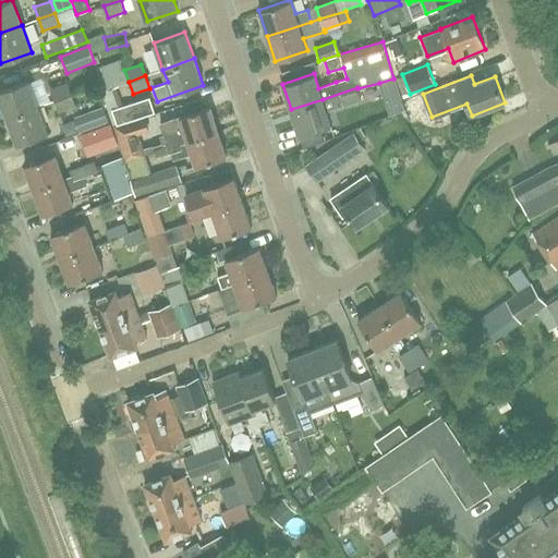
[(404,110),(395,77),(393,79),(379,83),(389,114),(404,110)]
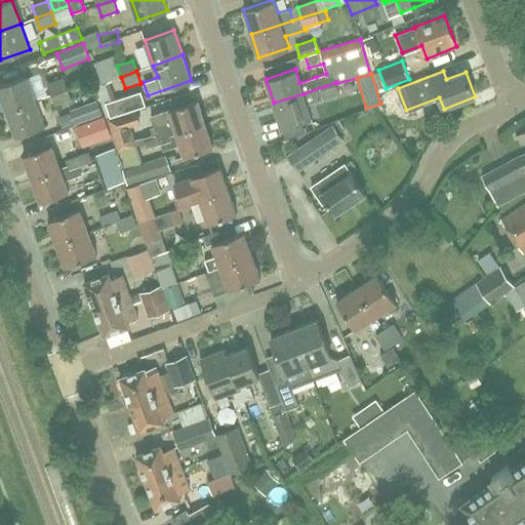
[(0,94),(6,111),(35,101),(26,76),(0,85),(0,94)]
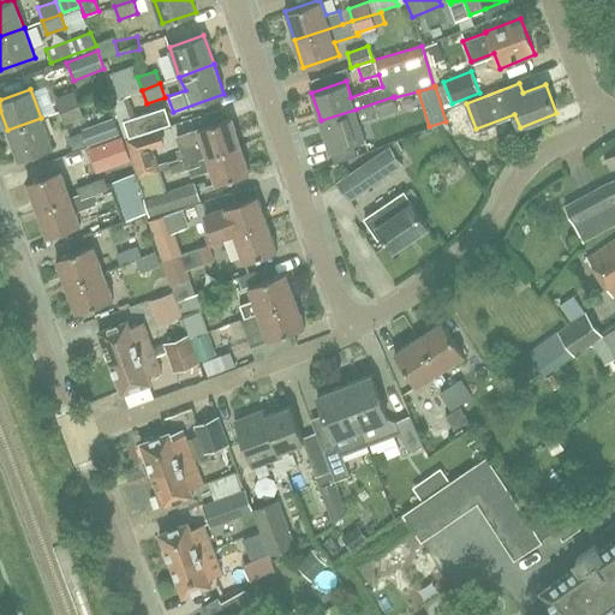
[(60,111),(78,105),(75,91),(55,99),(60,111)]
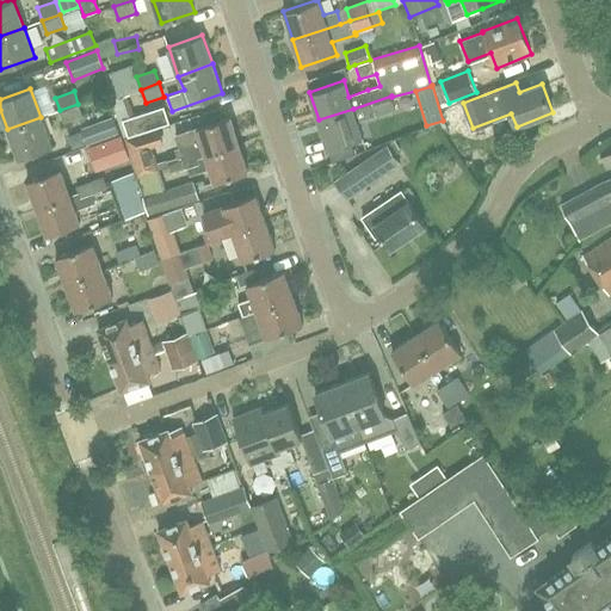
[(353,109),(319,119),(328,148),(347,142),(363,137),(358,122),(395,109),(392,97),(392,96),(353,109)]
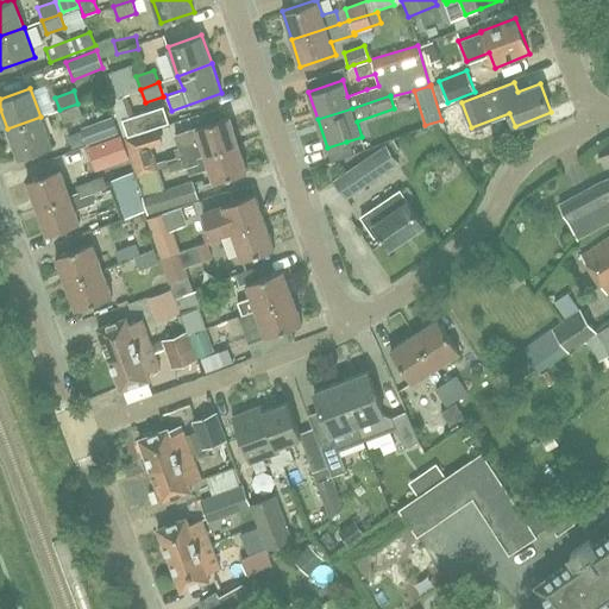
[(77,104),(60,110),(64,123),(82,117),(77,104)]
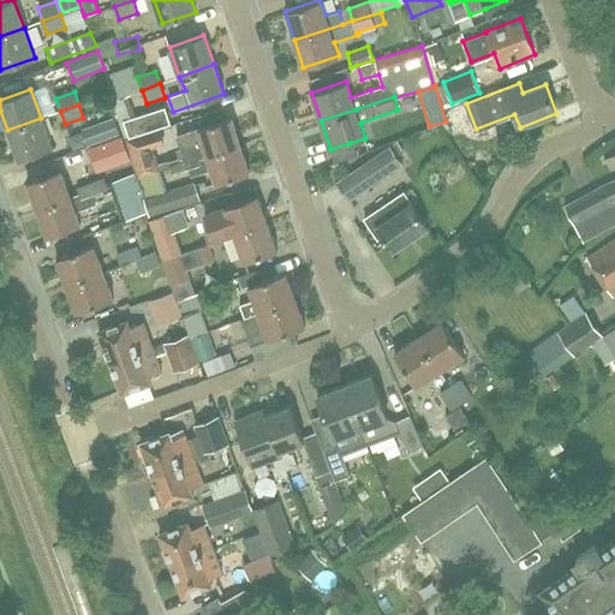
[(129,136),(171,124),(165,107),(124,119),(129,136)]
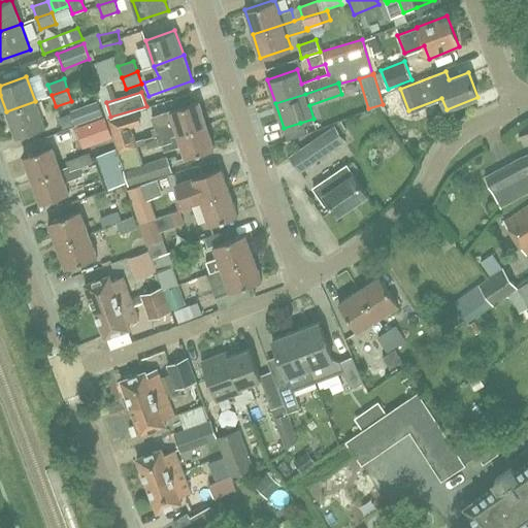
[(198,100),(169,110),(152,117),(157,135),(160,144),(172,141),(170,135),(177,133),(206,124),(198,100)]
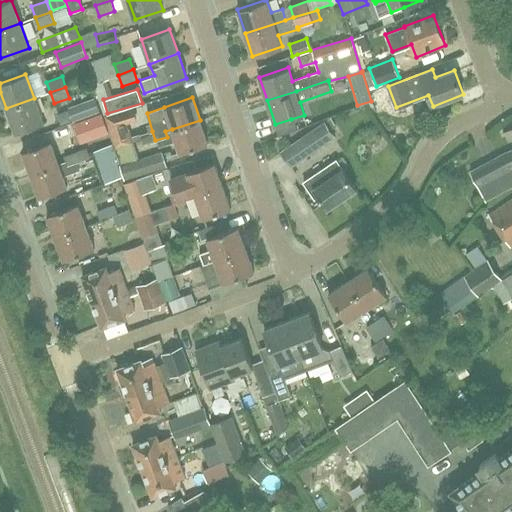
[(34,98),(6,108),(15,133),(43,122),(34,98)]
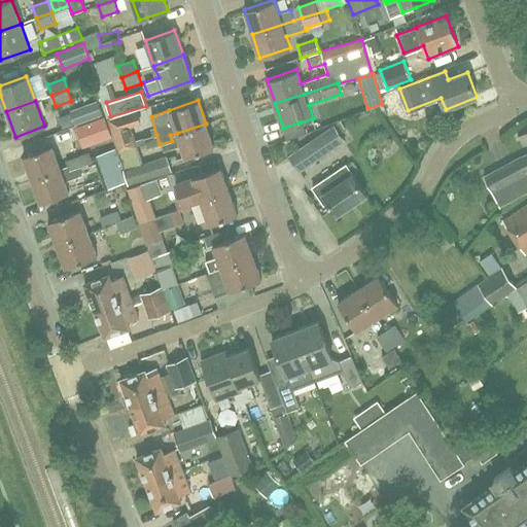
[(75,127),(103,116),(97,102),(69,111),(75,127)]
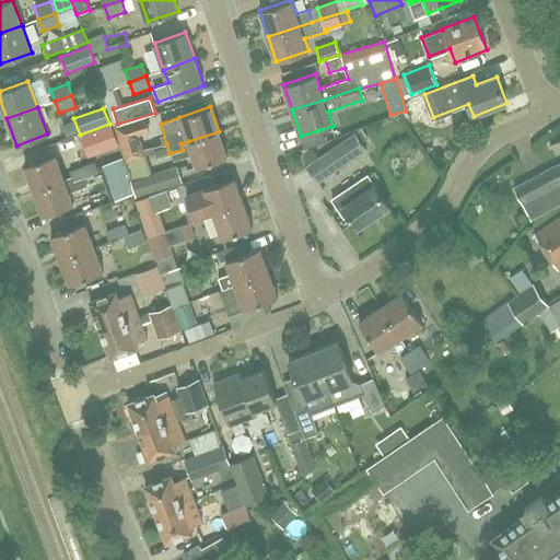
[(142,156),(146,155),(143,150),(140,141),(139,136),(150,132),(146,118),(115,127),(121,147),(126,162),(128,161),(142,156)]
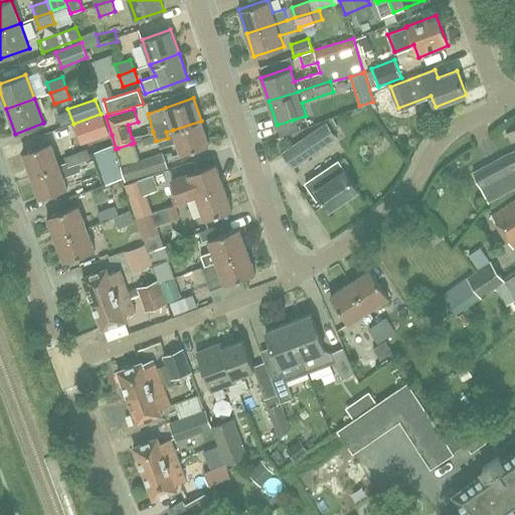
[(103,114),(73,124),(80,144),(109,134),(103,114)]
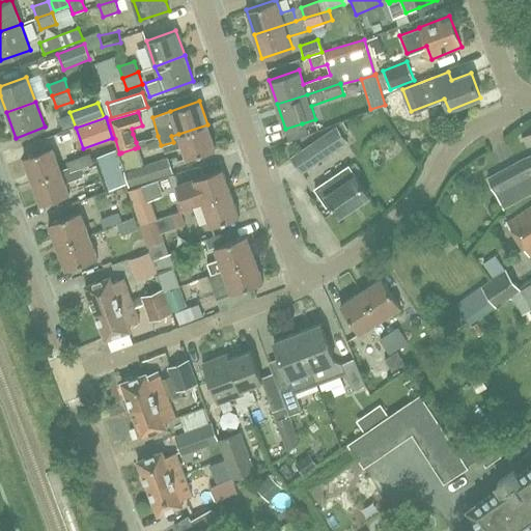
[(306,135),(302,123),(285,129),(289,141),(306,135)]
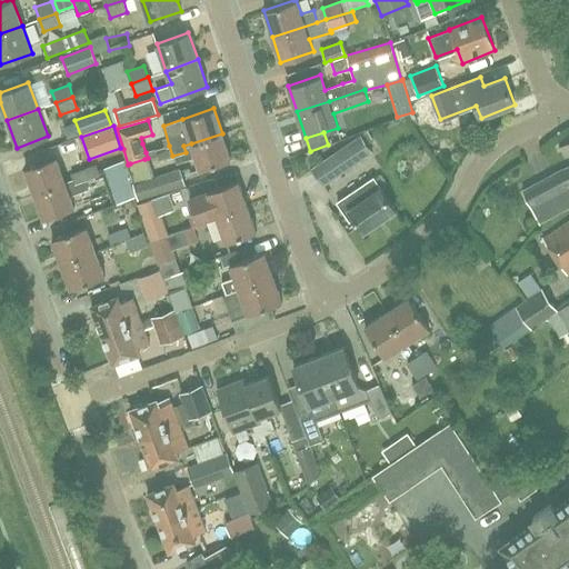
[(176,165),(196,158),(200,169),(231,158),(222,133),(191,143),(183,146),(186,152),(172,156),(176,165)]
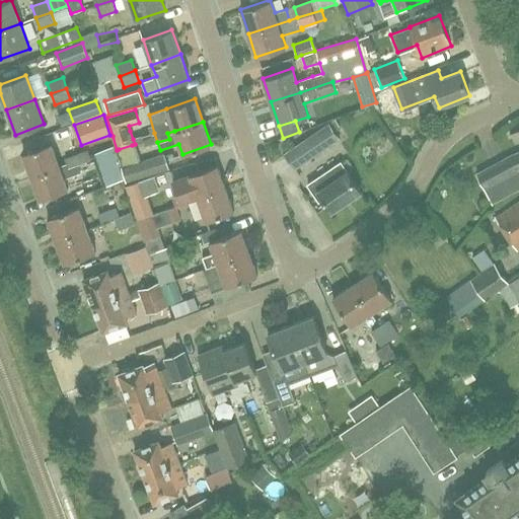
[(294,170),(329,146),(328,144),(338,137),(327,124),(319,131),(284,155),(294,170)]
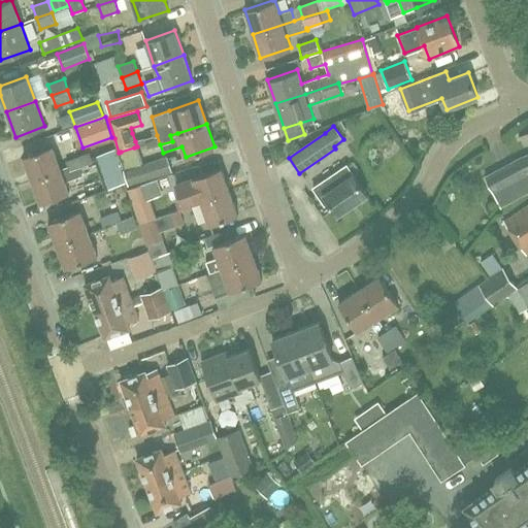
[(160,144),(157,135),(144,139),(147,149),(160,144)]
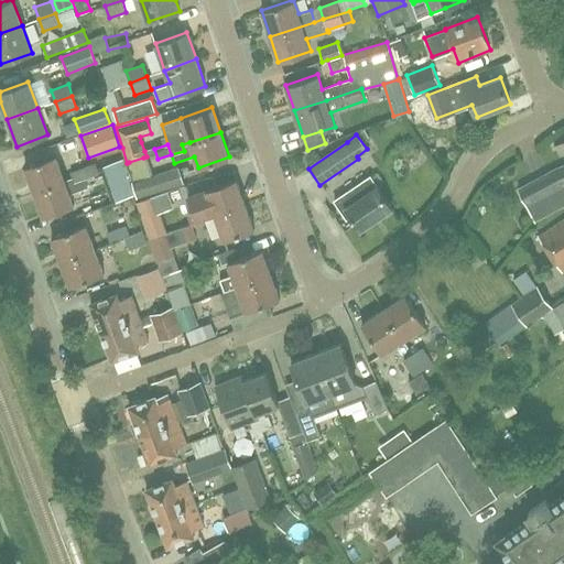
[(54,155),(23,166),(33,192),(64,181),(54,155)]
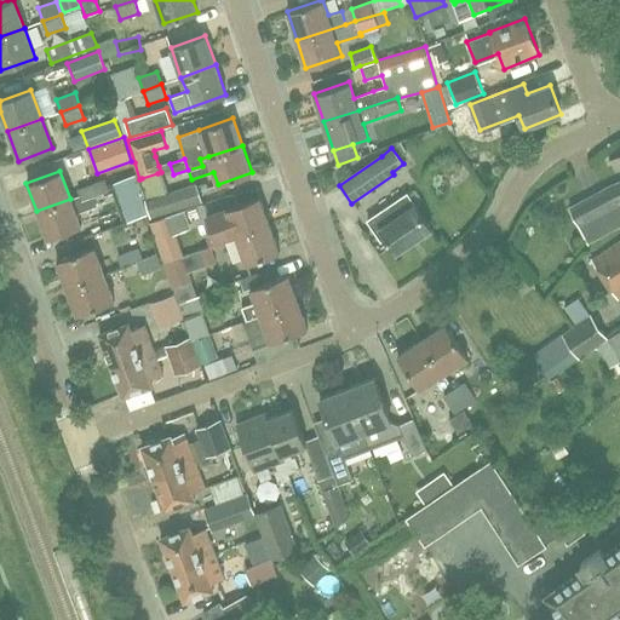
[(164,194),(158,173),(142,178),(148,199),(144,200),(150,218),(202,201),(196,184),(164,194)]
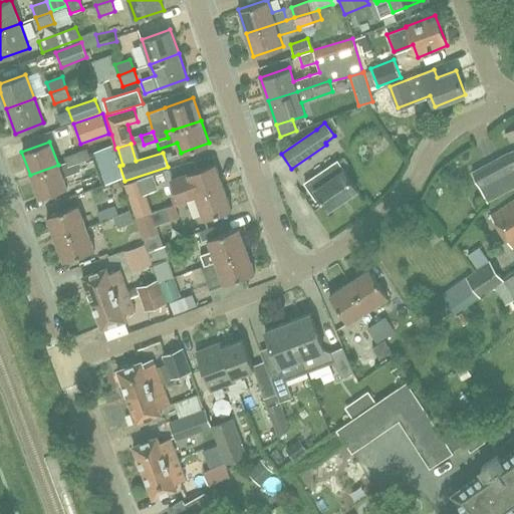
[(113,145),(102,149),(94,152),(106,185),(121,180),(122,180),(118,166),(119,166),(114,145),(113,145)]
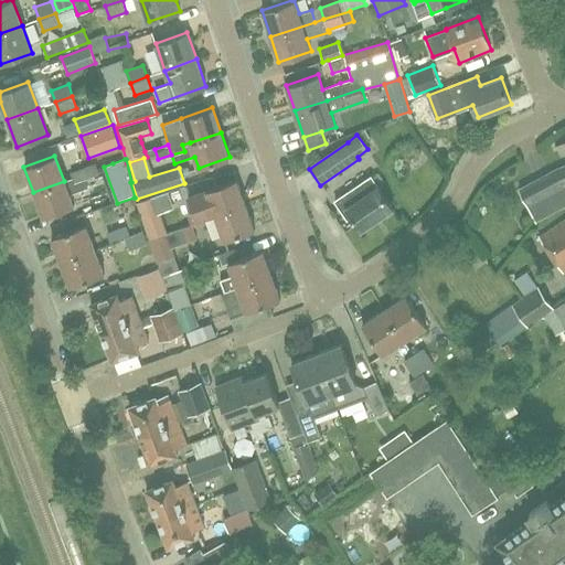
[(95,163),(83,168),(86,179),(99,174),(97,168),(95,163)]
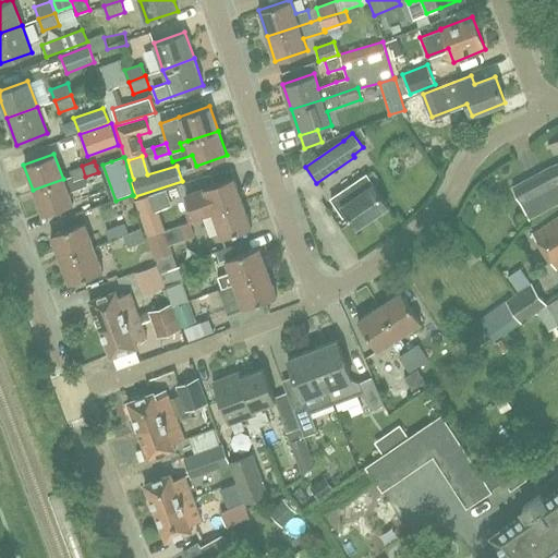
[(529,218),(557,202),(557,183),(557,182),(557,164),(552,166),(511,187),(529,218)]
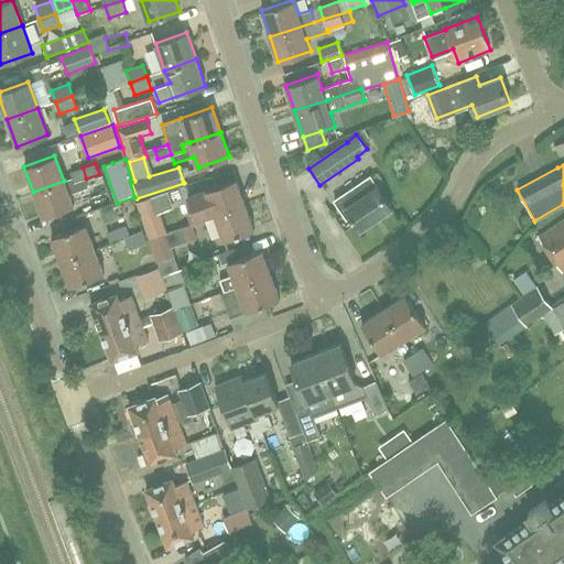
[(83,167),(69,173),(72,177),(74,183),(85,179),(86,179),(83,167)]
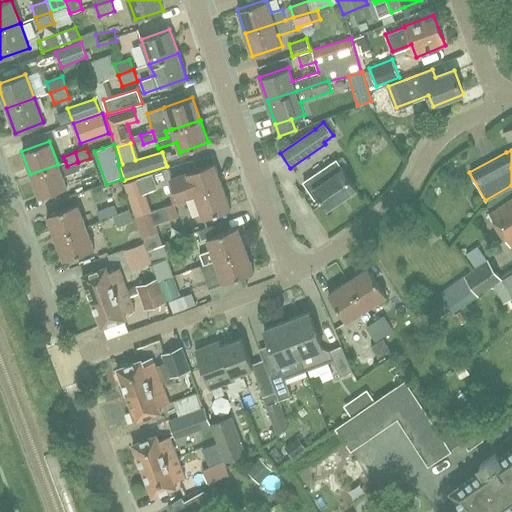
[(328,209),(357,188),(337,159),(304,182),(311,192),(314,190),(328,209)]
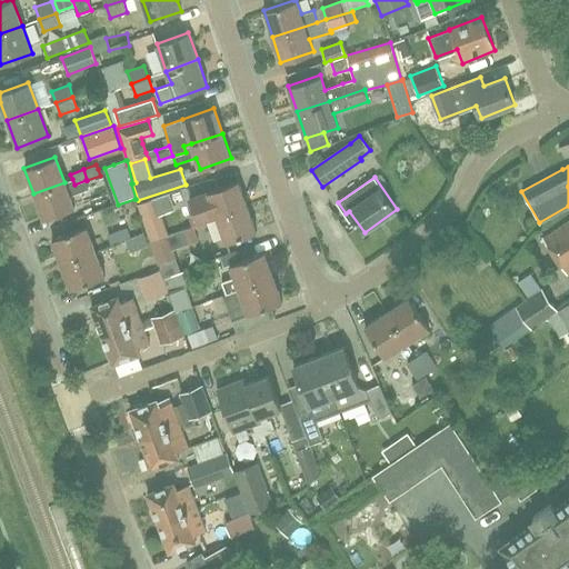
[(65,182),(33,193),(43,219),(75,208),(70,195),(82,190),(89,188),(86,180),(75,185),(72,179),(65,182)]
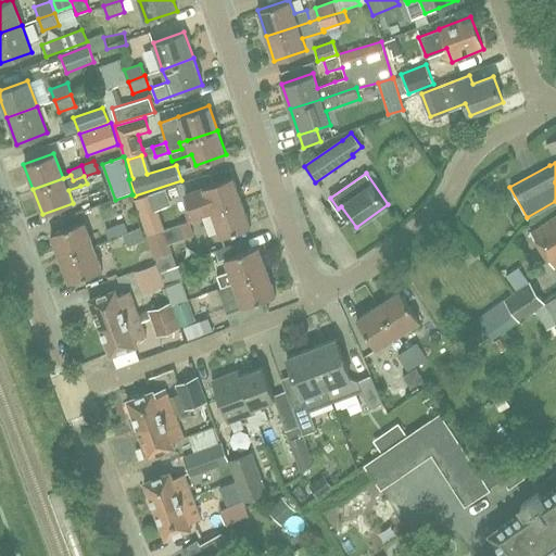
[(212,212),(241,201),(232,176),(184,194),(191,212),(185,213),(188,222),(193,219),(193,217),(212,212)]
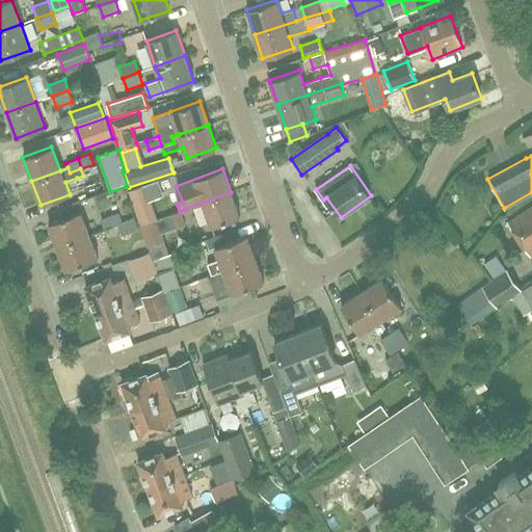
[(157,220),(144,186),(128,191),(140,225),(141,227),(157,220)]
